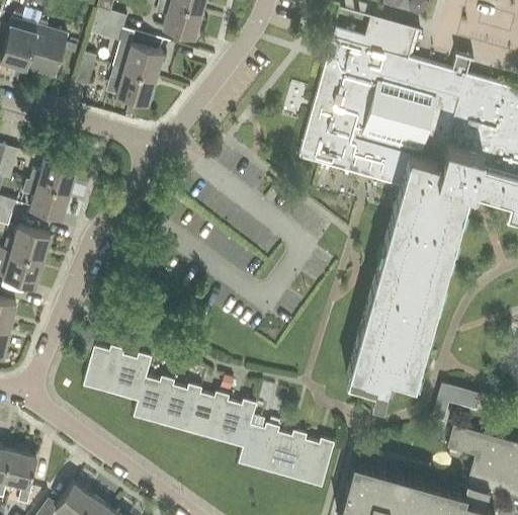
[(194,36),(201,11),(161,0),(158,0),(156,10),(166,13),(162,27),(194,36)]
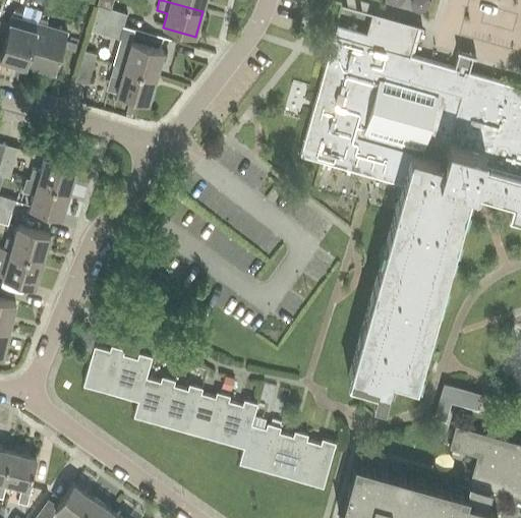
[(162,0),(203,11),(206,0),(162,0)]
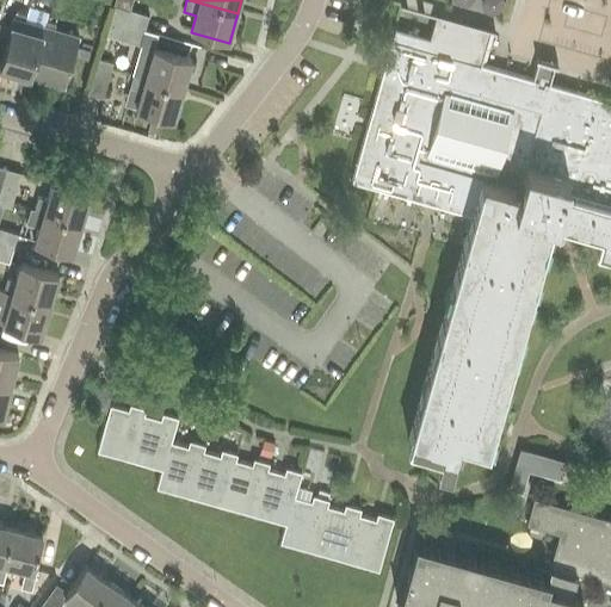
[(110,23),(144,32),(149,18),(115,7),(110,23)]
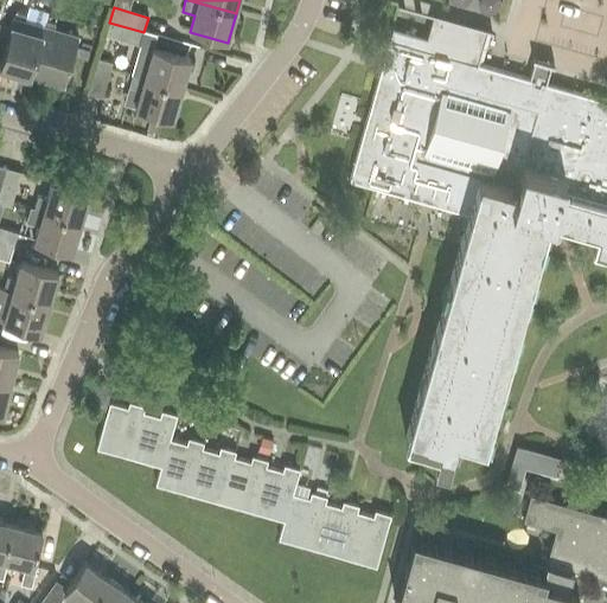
[(0,36),(8,38),(0,65),(0,69),(30,78),(44,30),(25,24),(27,17),(17,14),(14,21),(13,20),(11,29),(0,25),(0,36)]
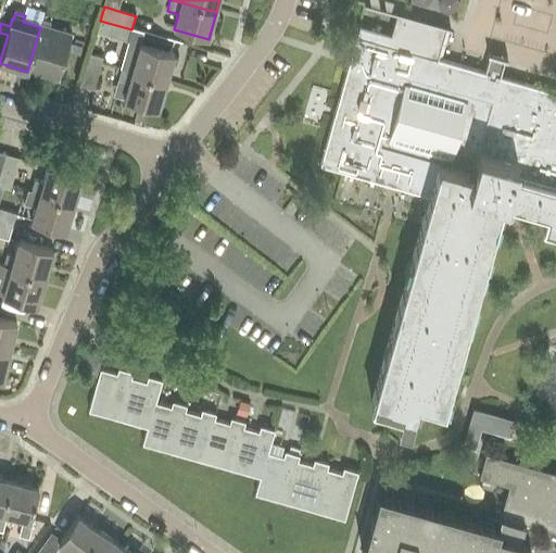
[(357,39),(320,167),(369,181),(371,173),(432,190),(371,405),(401,414),(396,428),(409,431),(418,402),(444,410),(503,202),(506,203),(505,205),(546,216),(543,230),(555,234),(555,96),(500,79),(502,73),(488,68),(485,76),(442,64),(438,62),(447,32),(397,16),(391,38),(359,29),(357,39)]
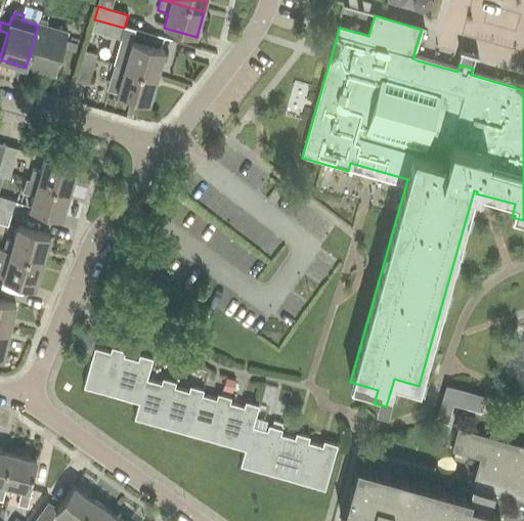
[(55,76),(63,50),(76,53),(78,45),(66,41),(68,35),(46,28),(48,23),(40,19),(38,26),(26,68),(55,76)]
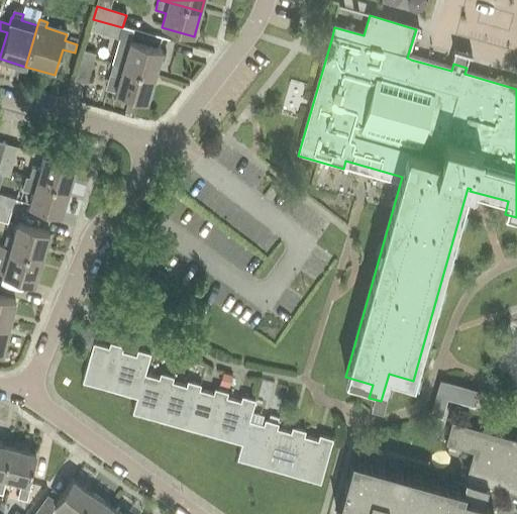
[(89,31),(118,39),(122,27),(93,19),(89,31)]
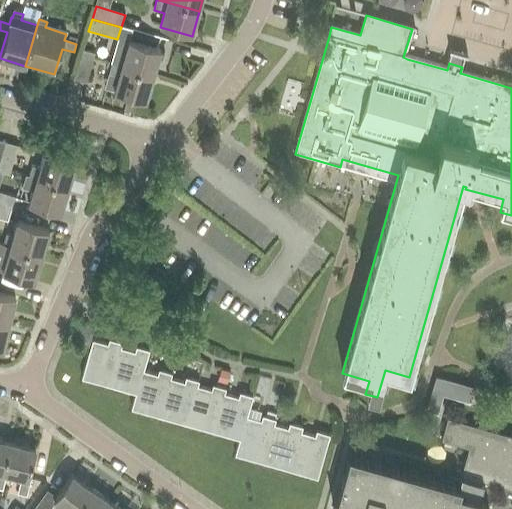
[(111,64),(153,77),(161,52),(118,39),(111,64)]
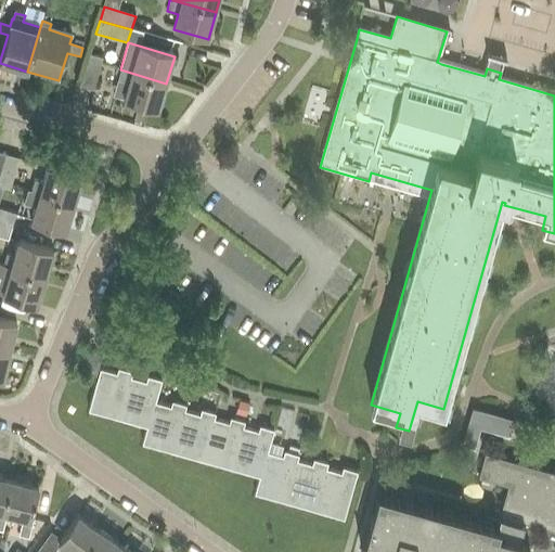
[(93,91),(103,60),(90,55),(80,88),(93,91)]
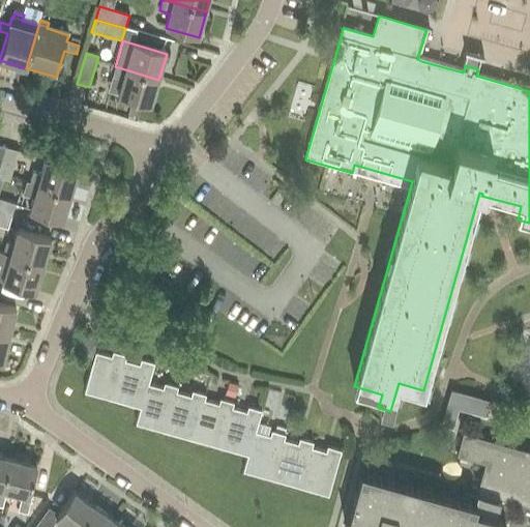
[(151,106),(158,80),(115,66),(108,93),(151,106)]
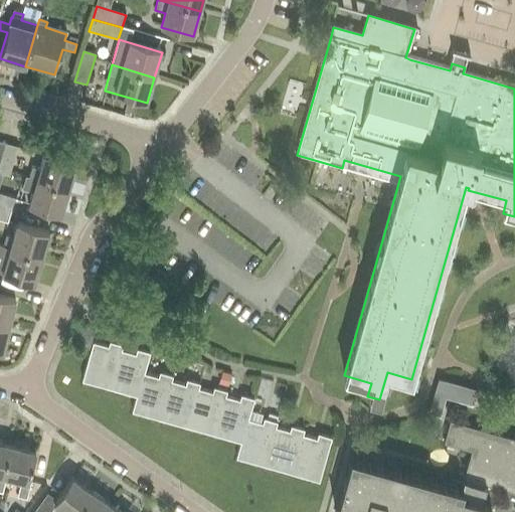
[(137,104),(128,101),(124,114),(133,116),(137,104)]
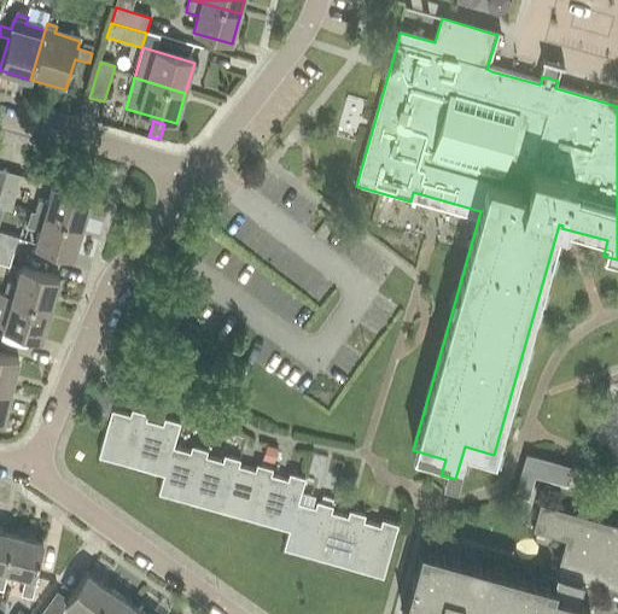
[(0,209),(11,214),(22,177),(6,174),(0,196),(0,209)]
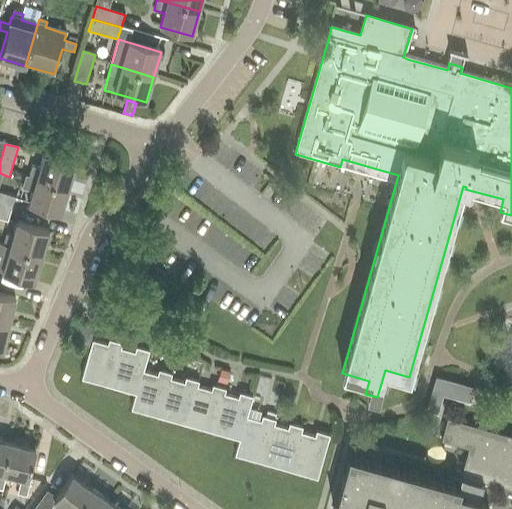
[(72,163),(76,149),(59,144),(55,159),(72,163)]
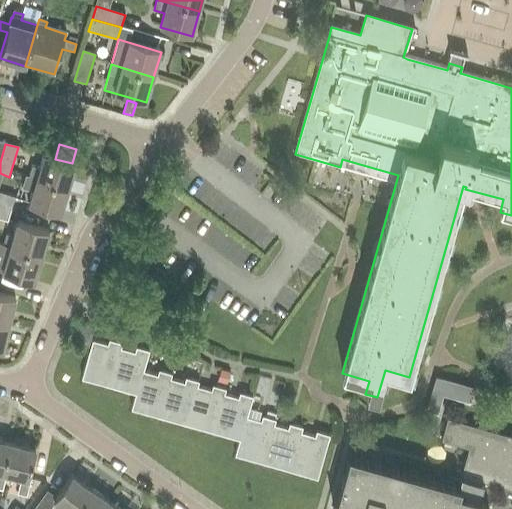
[(29,178),(68,189),(76,165),(72,163),(55,159),(44,155),(39,170),(32,168),(29,178)]
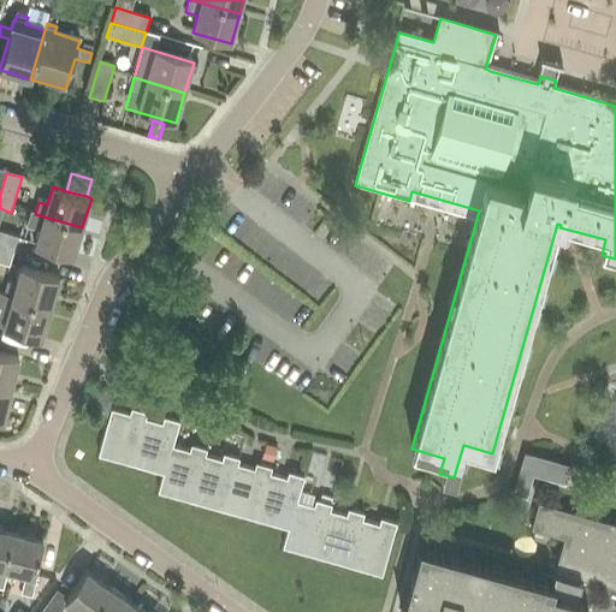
[(73,257),(82,227),(35,214),(31,226),(40,230),(35,247),(73,257)]
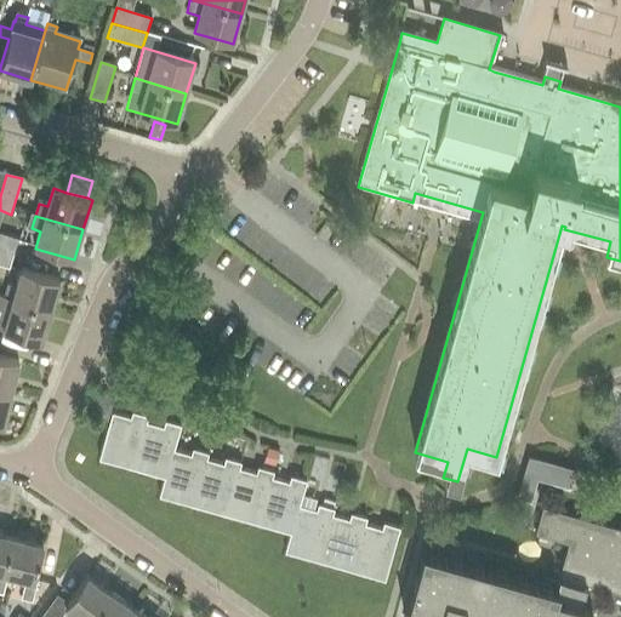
[(0,251),(13,255),(18,240),(0,234),(0,251)]
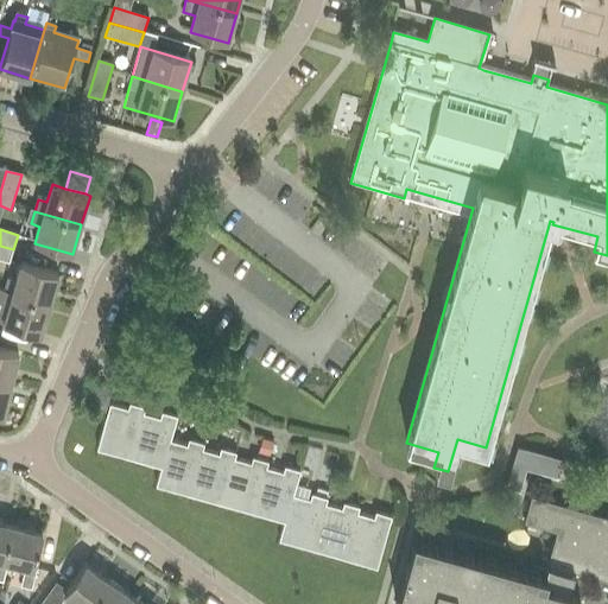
[(0,261),(8,265),(13,249),(0,246),(0,261)]
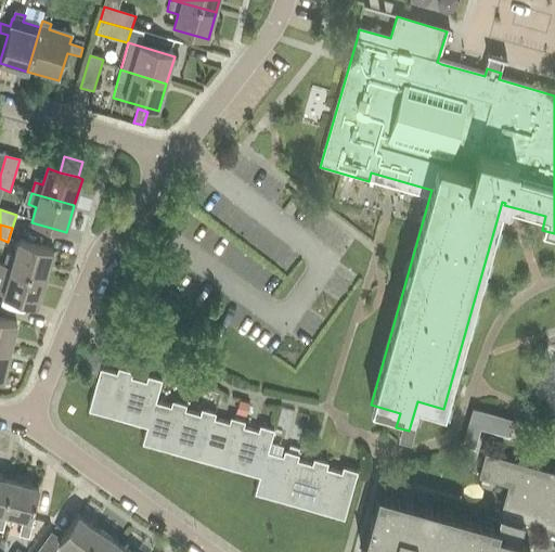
[(1,267),(46,280),(53,253),(18,243),(14,257),(4,255),(1,267)]
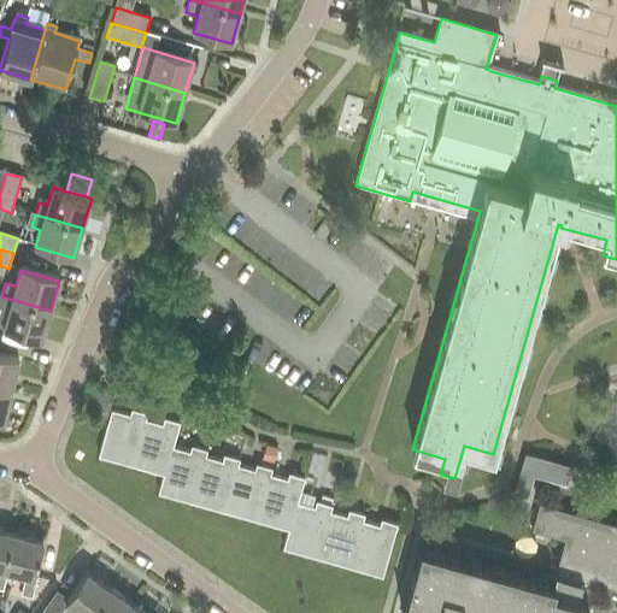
[(51,311),(1,296),(0,295),(0,328),(41,340),(51,311)]
